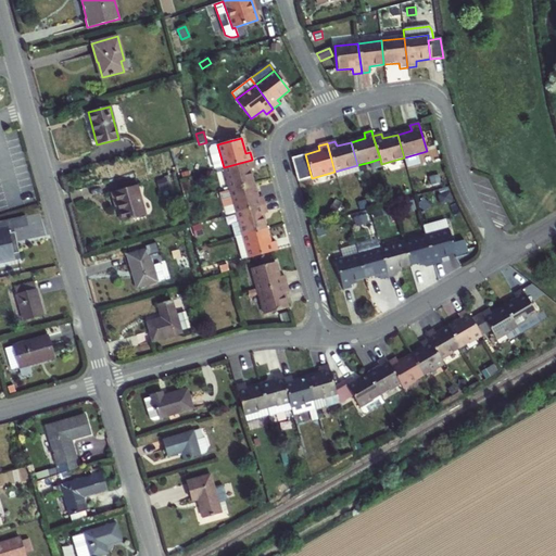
[(215,171),(224,167),(217,144),(212,147),(210,150),(215,171)]
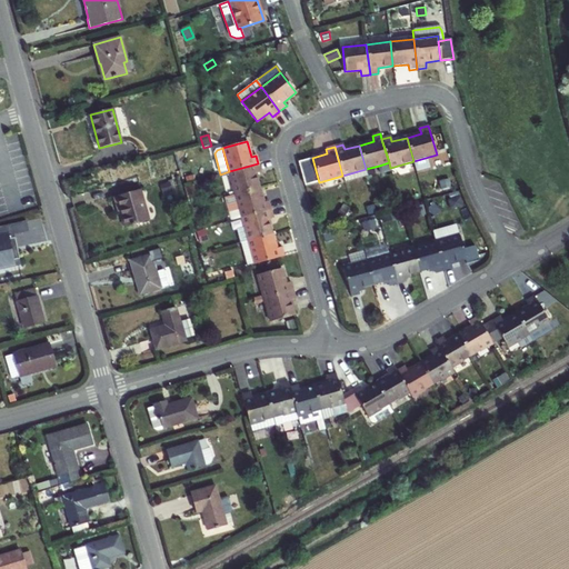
[(305,186),(319,182),(312,158),(298,162),(305,186)]
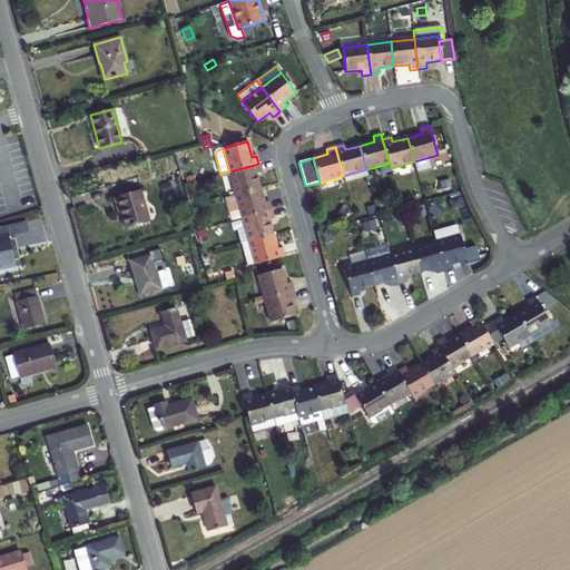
[(391,168),(390,163),(380,166),(382,174),(392,172),(391,168)]
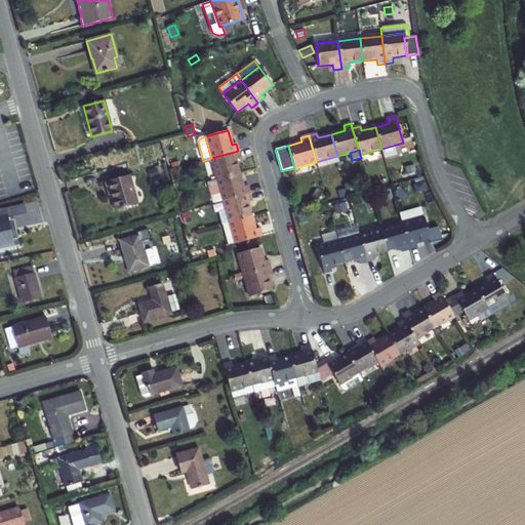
[(238,151),(211,158),(217,179),(239,173),(236,160),(241,159),(238,151)]
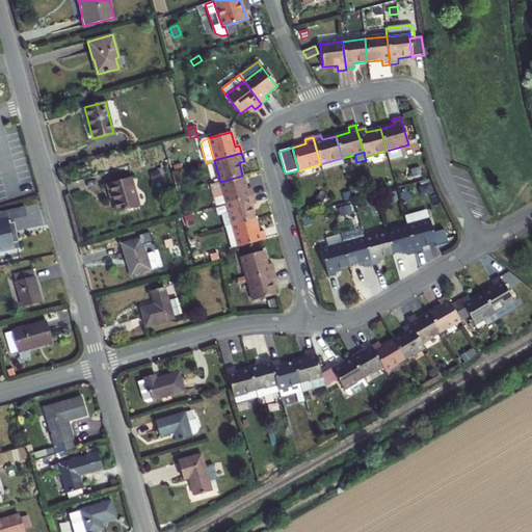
[(342,158),(320,164),(322,171),(344,165),(342,158)]
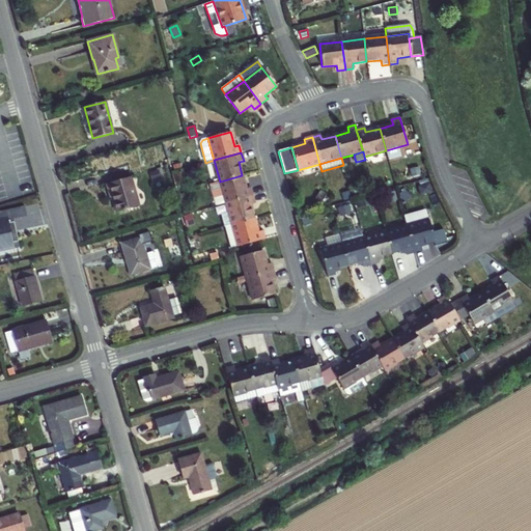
[(412,176),(421,174),(419,167),(411,169),(412,176)]
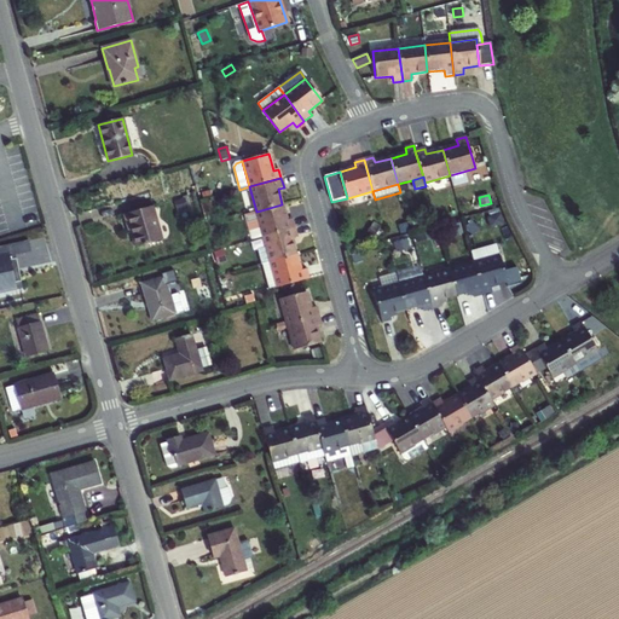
[(187,209),(185,198),(174,202),(178,212),(187,209)]
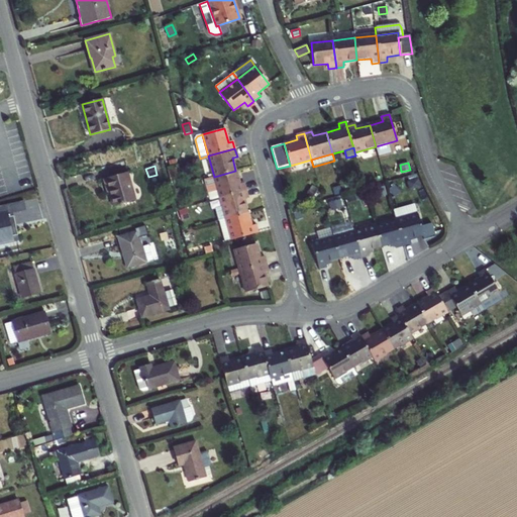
[(179,177),(176,169),(169,172),(171,180),(179,177)]
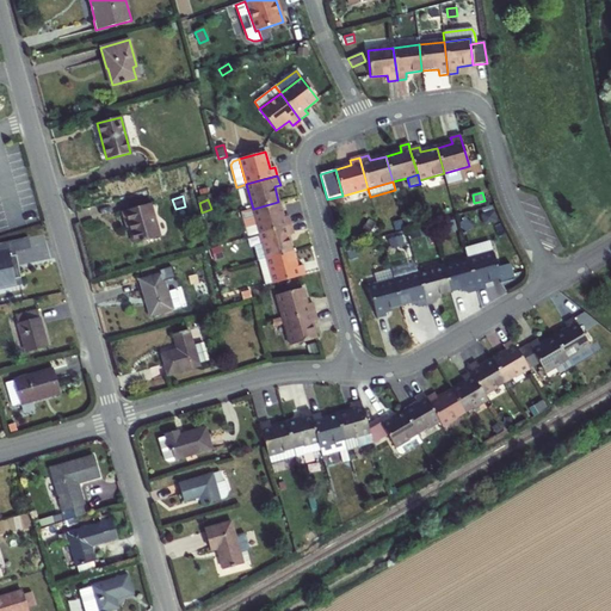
[(278,202),(253,209),(258,226),(260,234),(291,226),(289,216),(283,218),(278,202)]
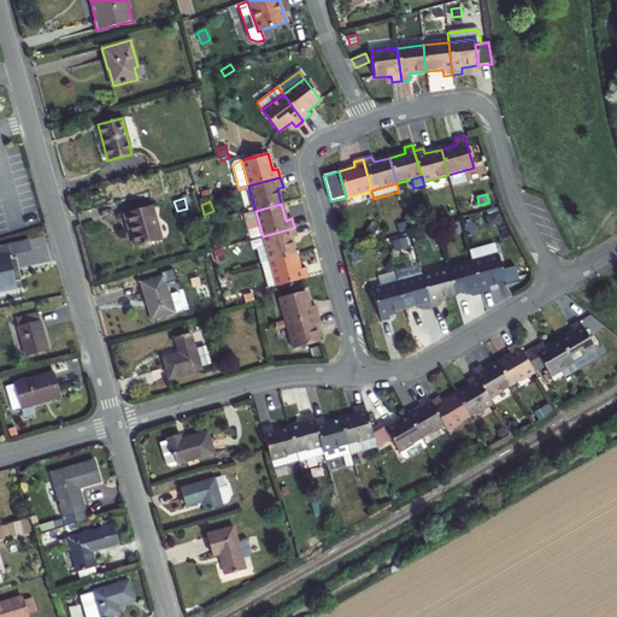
[(162,240),(152,206),(123,215),(127,227),(129,225),(131,233),(135,247),(162,240)]
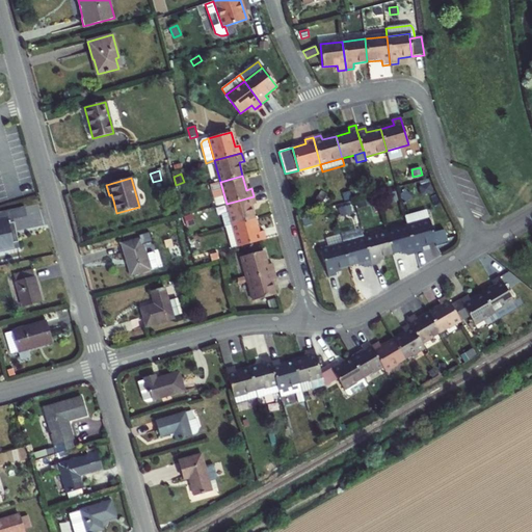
[(214,198),(224,196),(220,182),(211,185),(214,198)]
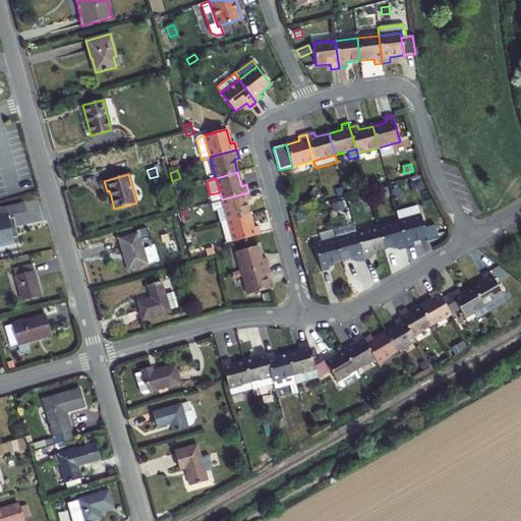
[(374,179),(367,181),(369,189),(377,187),(374,179)]
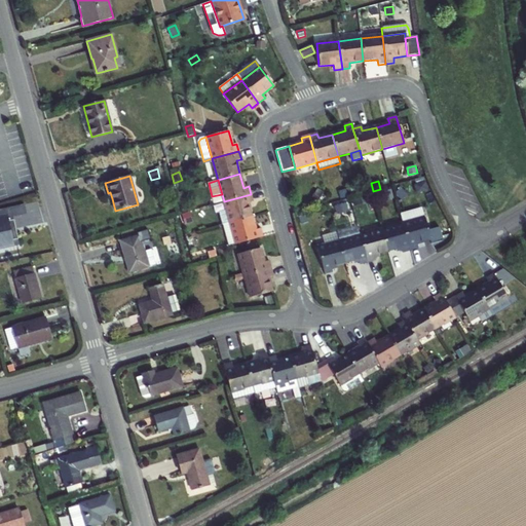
[(416,193),(428,190),(426,182),(414,185),(416,193)]
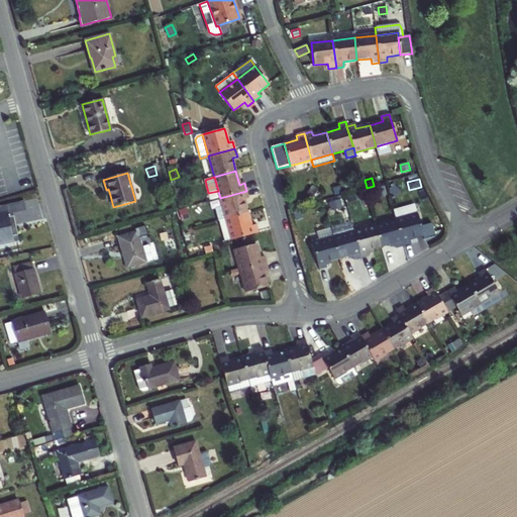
[(305,196),(312,200),(318,190),(312,185),(305,196)]
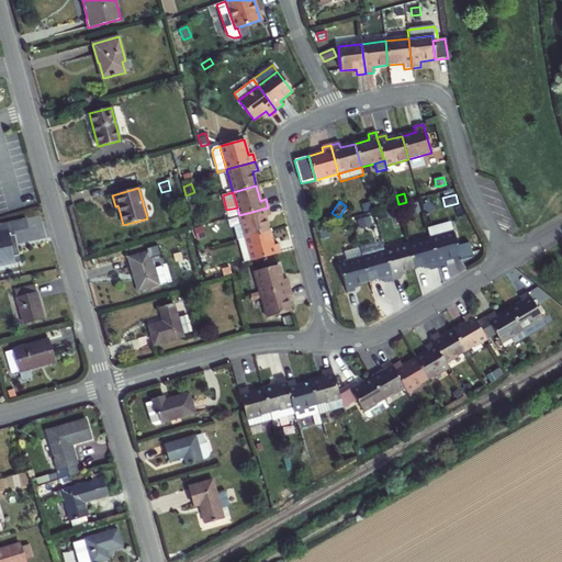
[(436,209),(429,201),(423,206),(429,214),(436,209)]
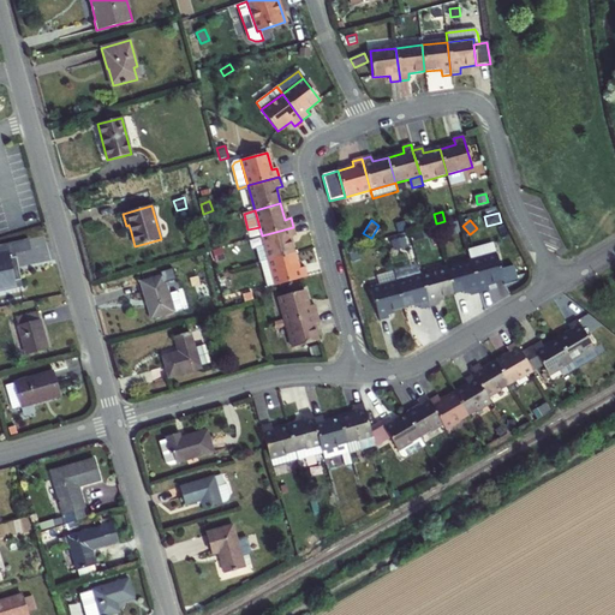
[(458,221),(451,224),(453,234),(460,232),(458,221)]
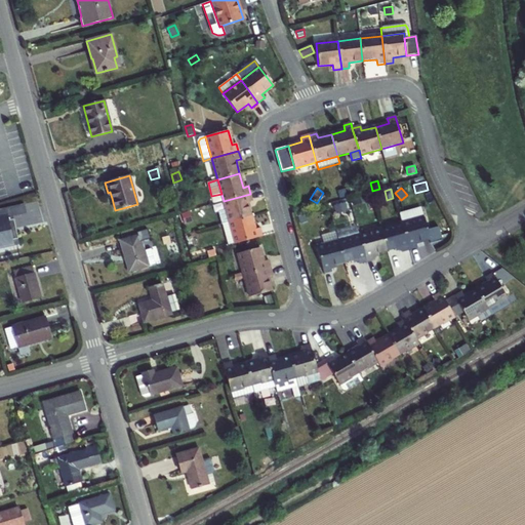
[(339,198),(348,196),(346,190),(337,192),(339,198)]
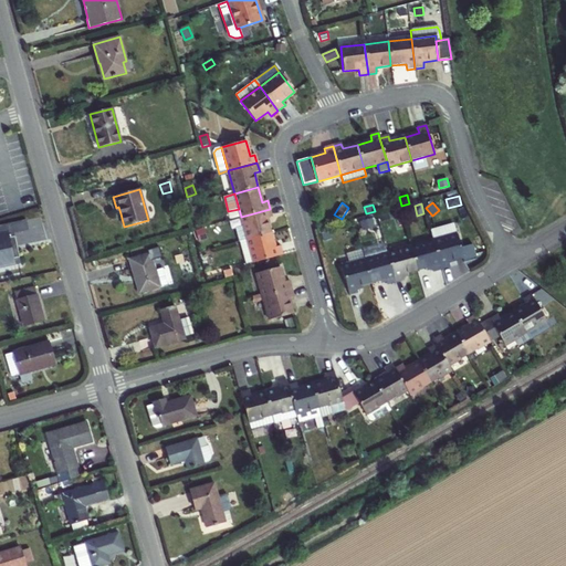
[(192,217),(200,215),(197,206),(190,208),(192,217)]
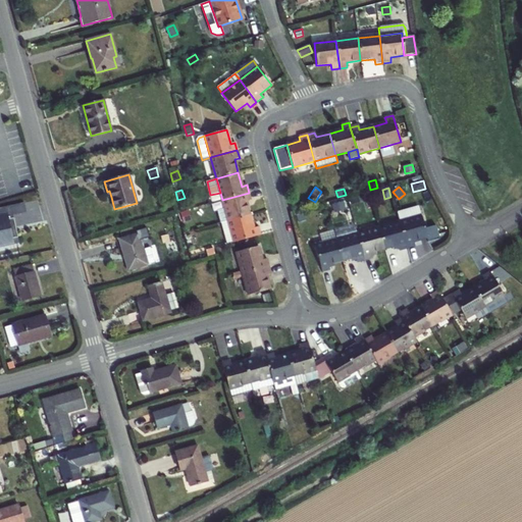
[(220,193),(210,195),(212,203),(214,202),(222,200),(220,193)]
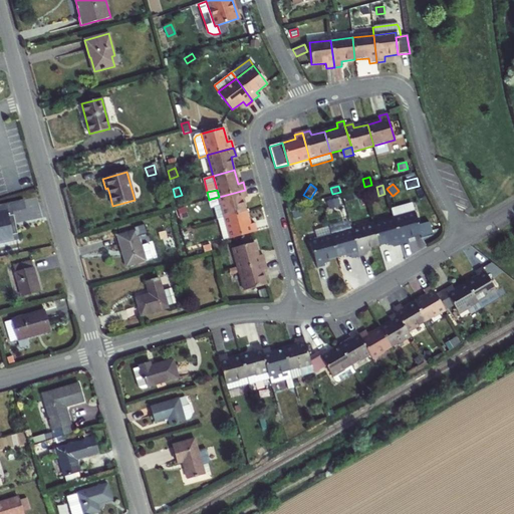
[(245,190),(219,197),(224,218),(246,212),(242,199),(247,198),(245,190)]
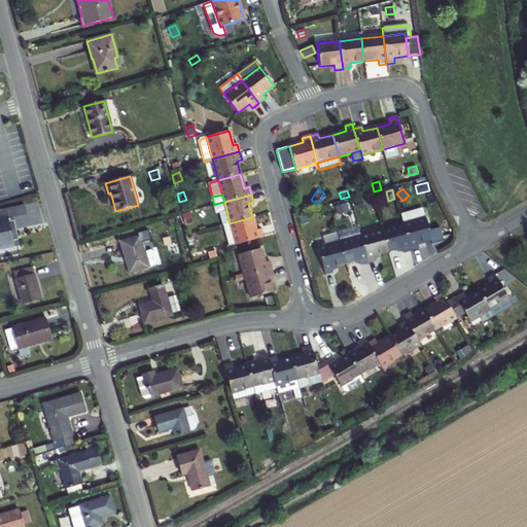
[(363,205),(361,198),(353,201),(355,207),(363,205)]
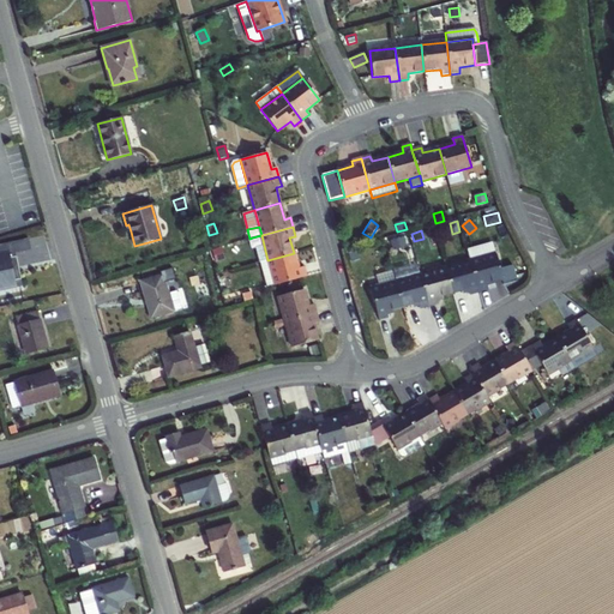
[(268,260),(262,235),(252,238),(259,263),(260,263),(268,260)]
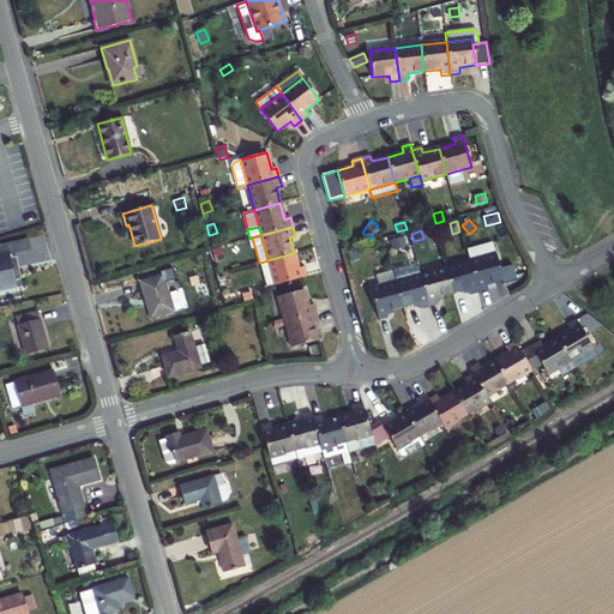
[(407,247),(404,238),(391,241),(393,251),(407,247)]
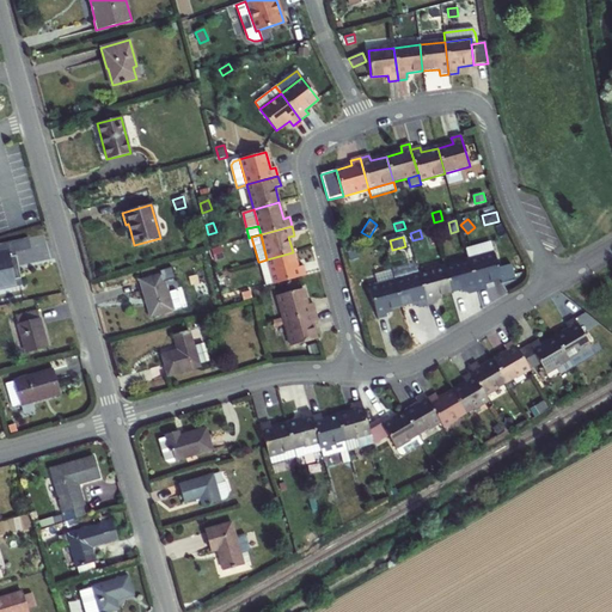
[(0,244),(0,255),(10,252),(29,249),(28,239),(0,244)]
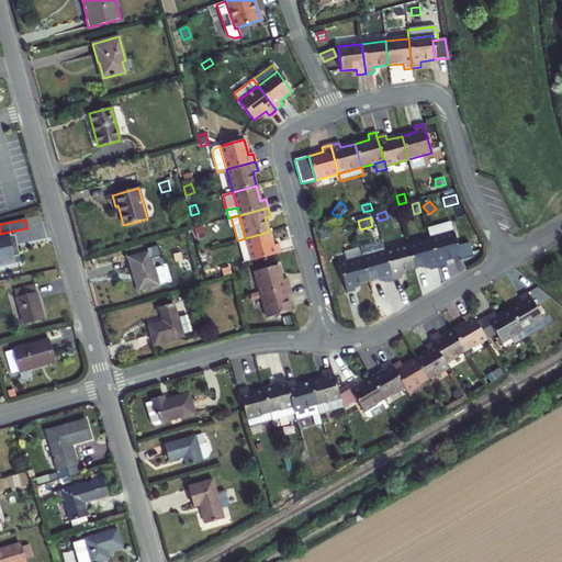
[(427,229),(430,238),(453,233),(450,223),(427,229)]
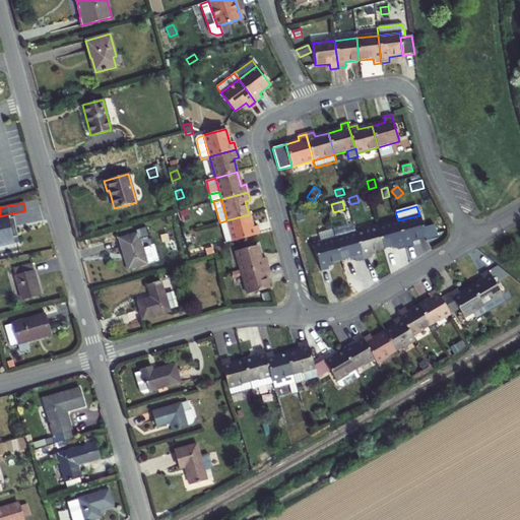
[(191,219),(187,210),(180,212),(183,222),(191,219)]
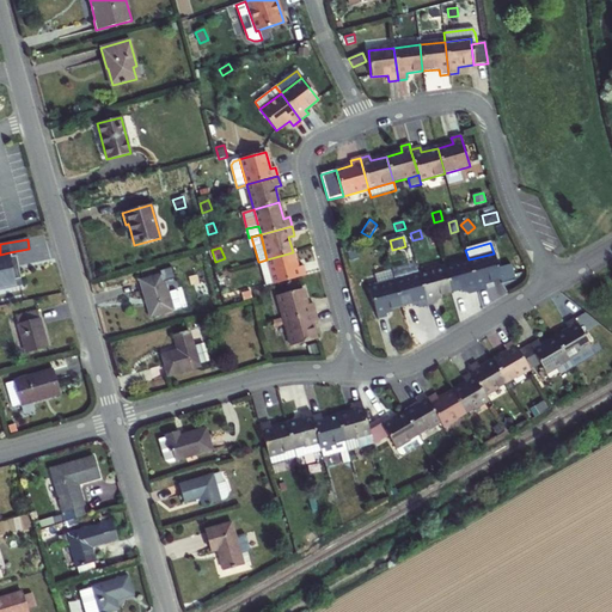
[(356,250),(348,254),(350,262),(359,258),(356,250)]
